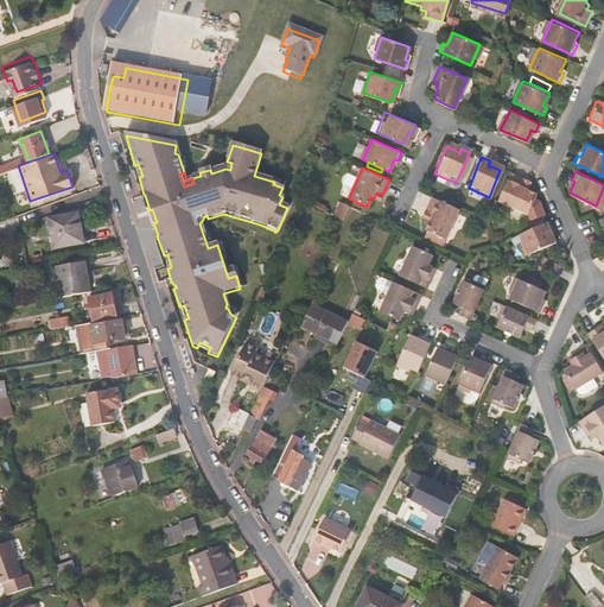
[(522,182),(507,176),(496,202),(527,215),(534,197),(525,194),(526,190),(521,188),(522,182)]
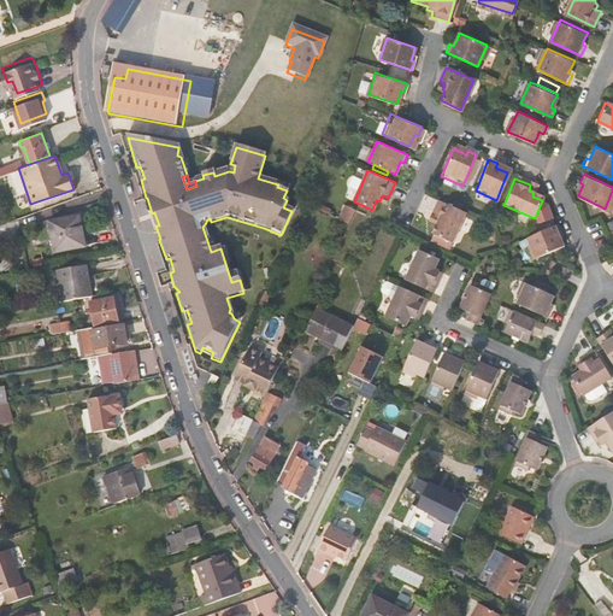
[(465,211),(459,209),(437,199),(430,213),(436,216),(434,222),(437,223),(434,233),(452,241),(465,211)]
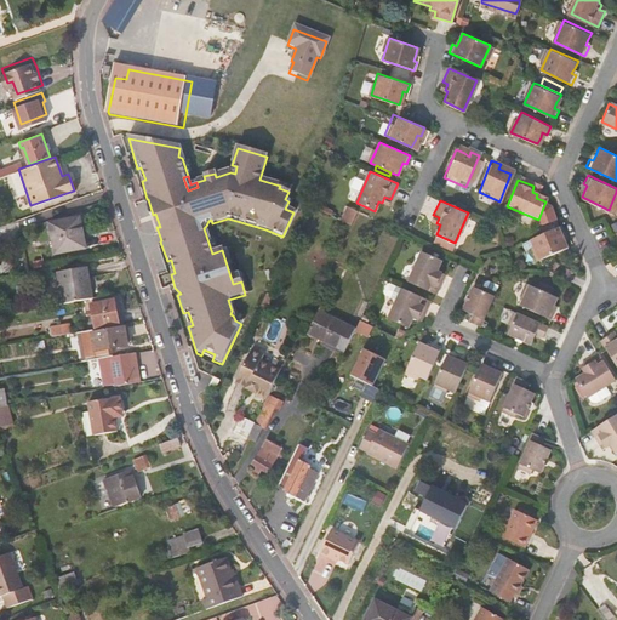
[(49,222),(55,252),(81,246),(78,232),(81,232),(79,217),(49,222)]
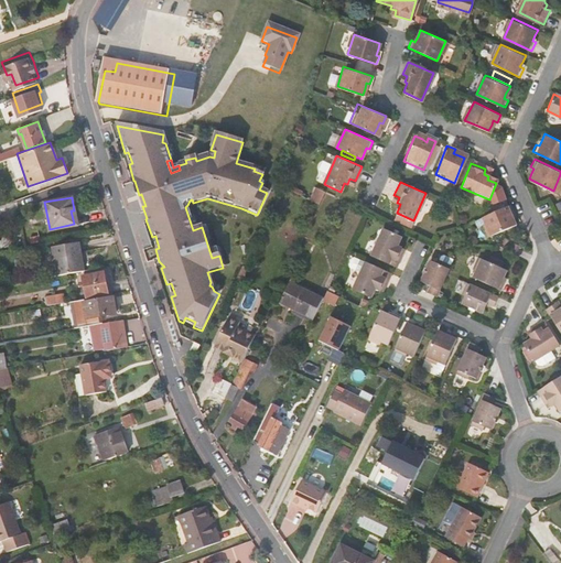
[(513,213),(510,204),(482,217),(489,236),(515,225),(511,218),(509,213),(513,213)]
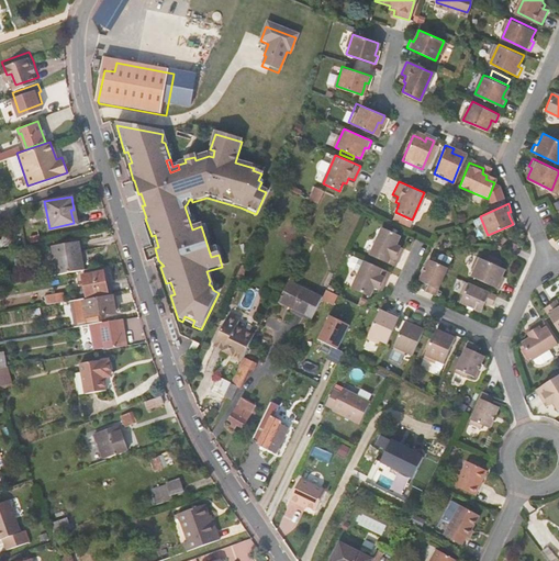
[(400,253),(402,247),(399,246),(403,238),(386,229),(371,256),(397,268),(403,255),(400,253)]
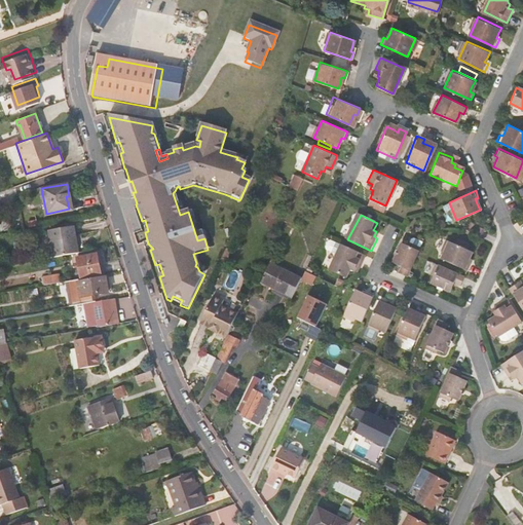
[(464,231),(472,234),(477,224),(472,222),(470,227),(467,225),(464,231)]
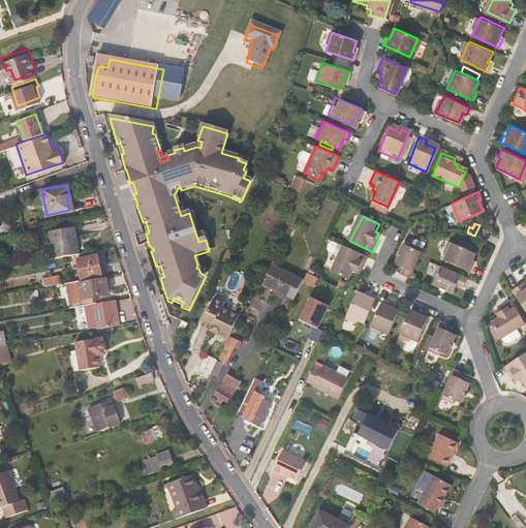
[(489,229),(483,226),(478,237),(485,239),(489,229)]
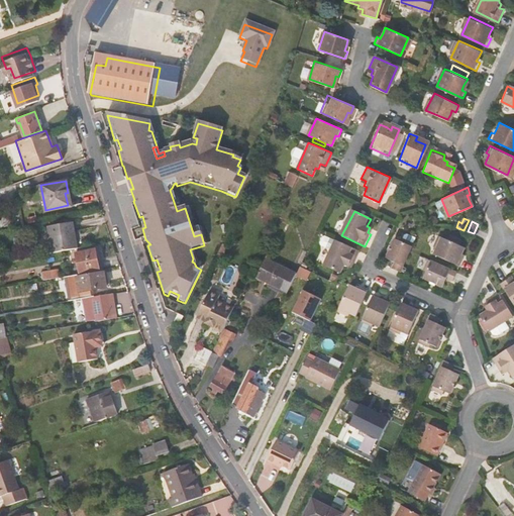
[(57,251),(79,248),(75,222),(49,225),(54,252),(57,251)]
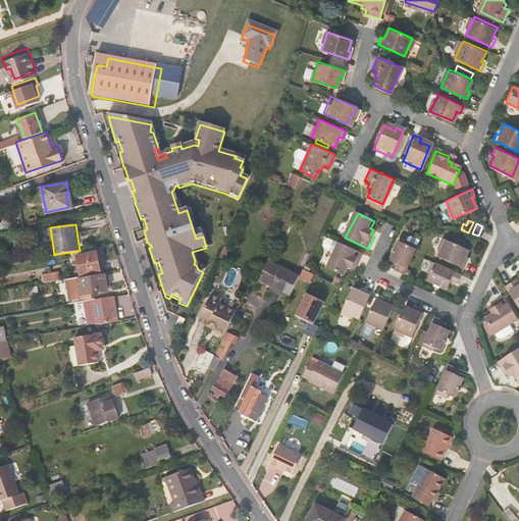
[(405,240),(404,242),(397,239),(386,258),(396,262),(393,268),(401,273),(412,252),(415,245),(418,239),(410,235),(407,235),(405,240)]
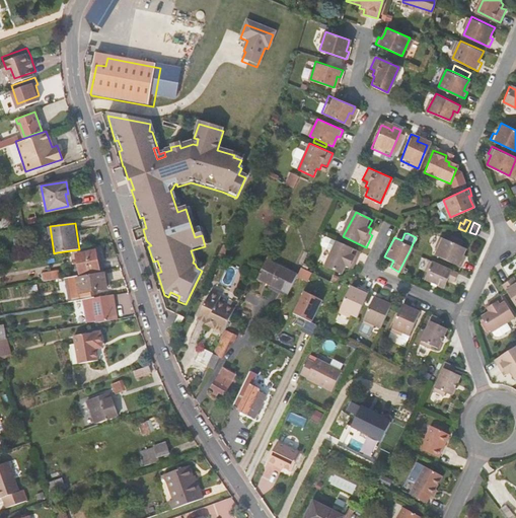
[(460,260),(463,254),(466,247),(441,236),(435,246),(438,248),(435,255),(461,267),(464,261),(460,260)]
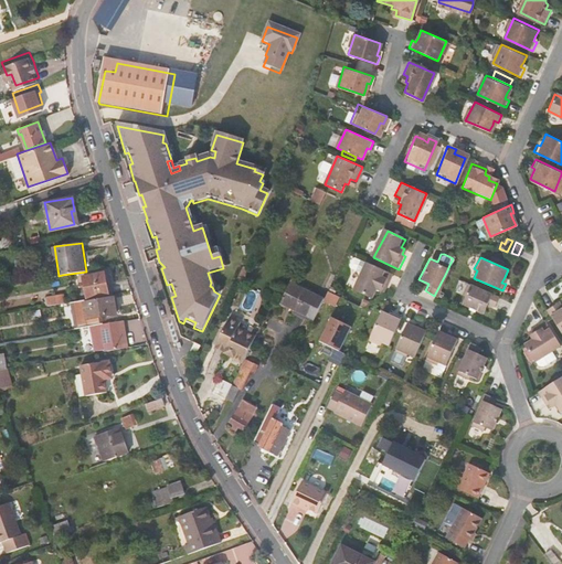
[(394,276),(369,264),(356,290),(374,299),(379,290),(382,293),(384,288),(388,290),(394,276)]
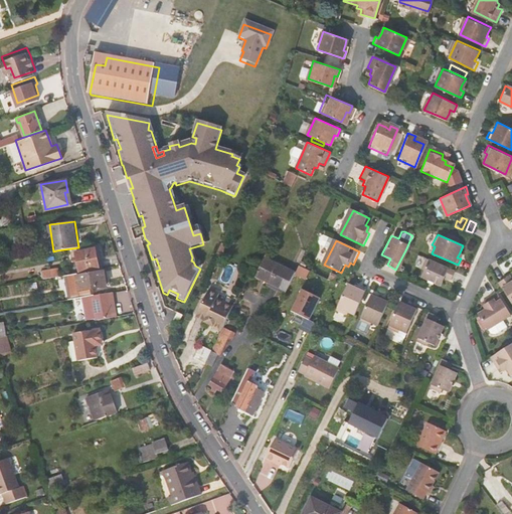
[(93,249),(72,251),(75,271),(96,269),(93,249)]
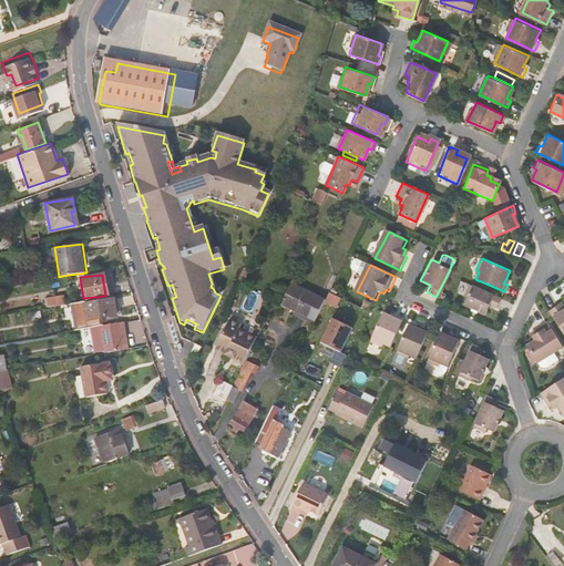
[(64,288),(62,276),(59,277),(41,280),(42,291),(64,288)]
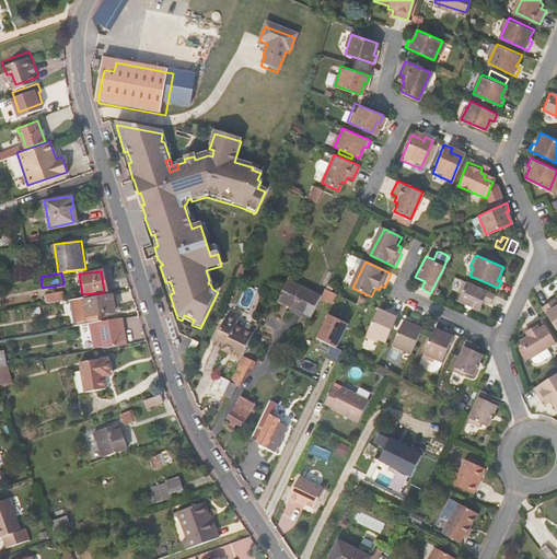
[(489,303),(494,294),(463,280),(457,293),(461,294),(457,301),(477,310),(483,300),(489,303)]
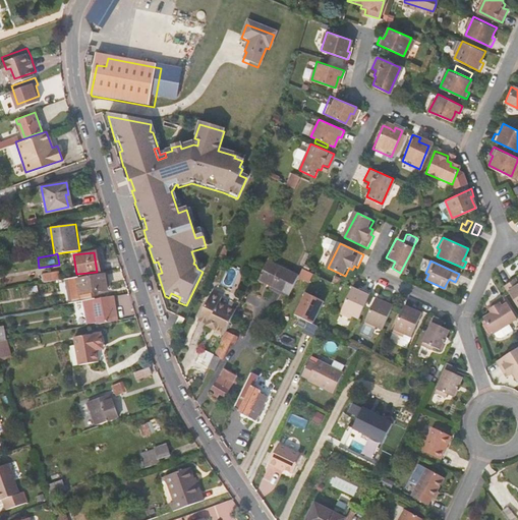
[(286,303),(297,280),(268,266),(259,285),(271,291),(269,295),(286,303)]
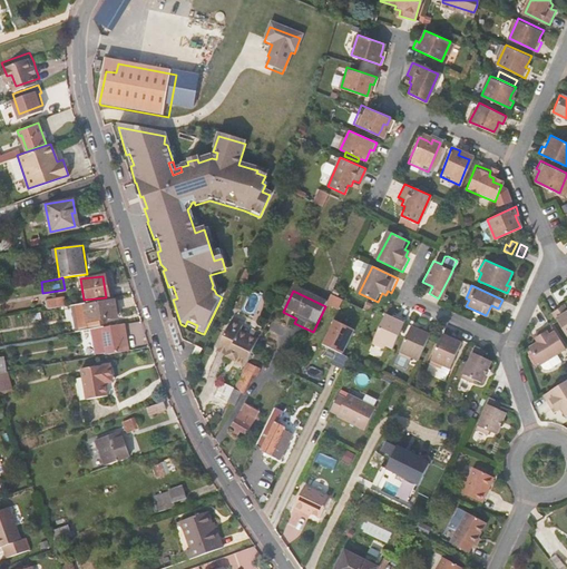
[(35,298),(36,310),(62,305),(61,294),(35,298)]
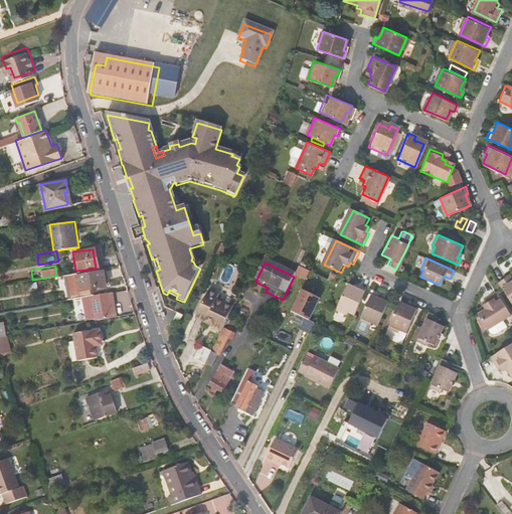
[(308,270),(299,266),(298,269),(295,274),(304,277),(308,270)]
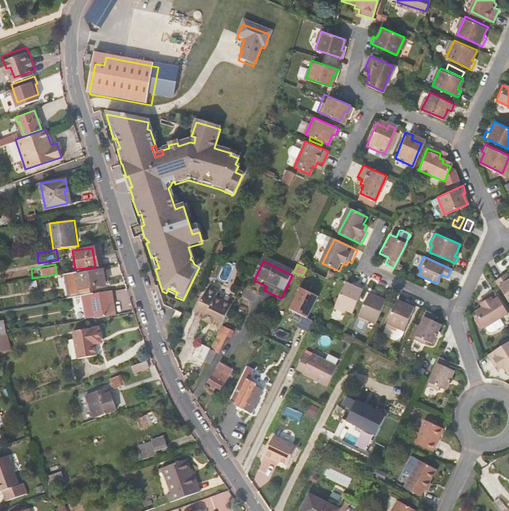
[(505,266),(498,270),(508,288),(508,271),(508,272),(505,266)]
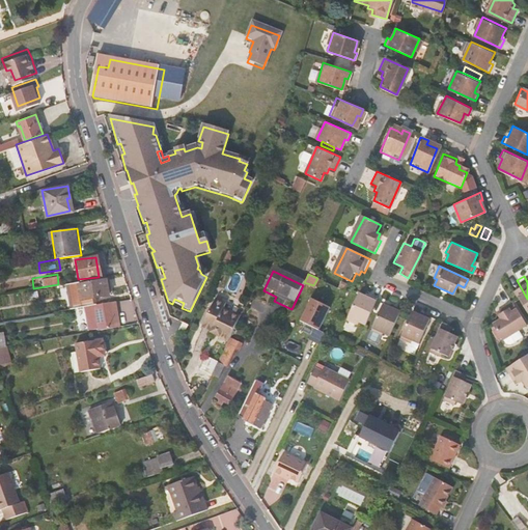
[(77,282),(76,281),(65,283),(70,308),(91,305),(89,298),(106,296),(103,278),(77,282)]
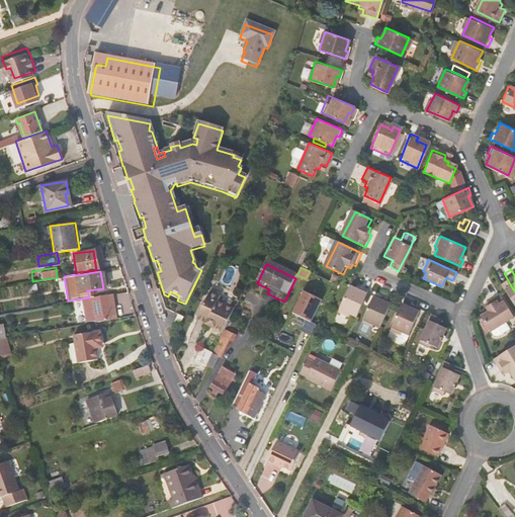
[(356,315),(369,289),(363,286),(362,288),(356,285),(351,283),(338,309),(348,315),(350,312),(356,315)]
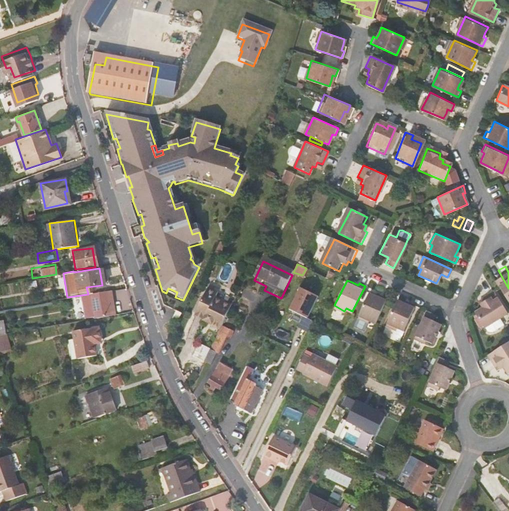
[(37,281),(28,282),(28,288),(33,287),(33,290),(35,289),(35,287),(38,286),(37,281)]
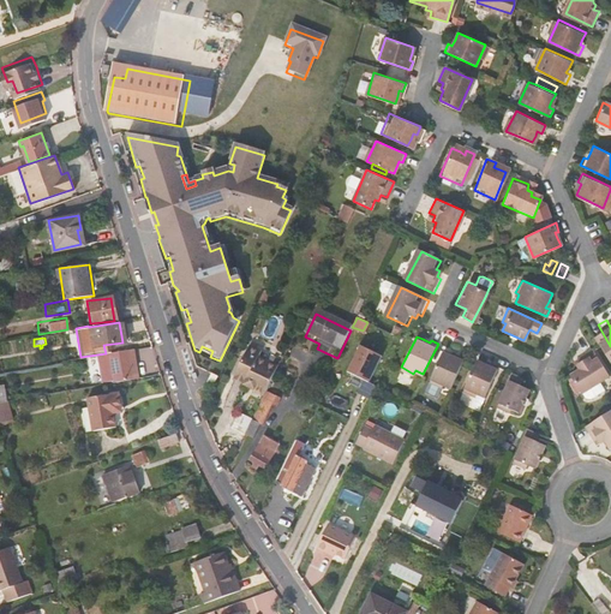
[(586,351),(580,353),(582,357),(574,362),(586,382),(610,367),(610,362),(598,339),(583,347),(586,351)]
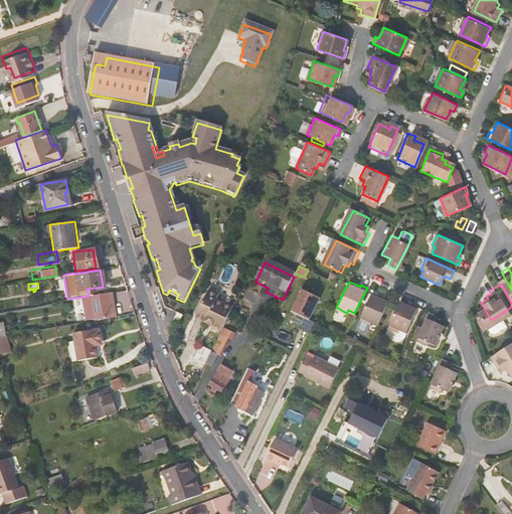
[(6,285),(0,285),(0,295),(8,294),(6,285)]
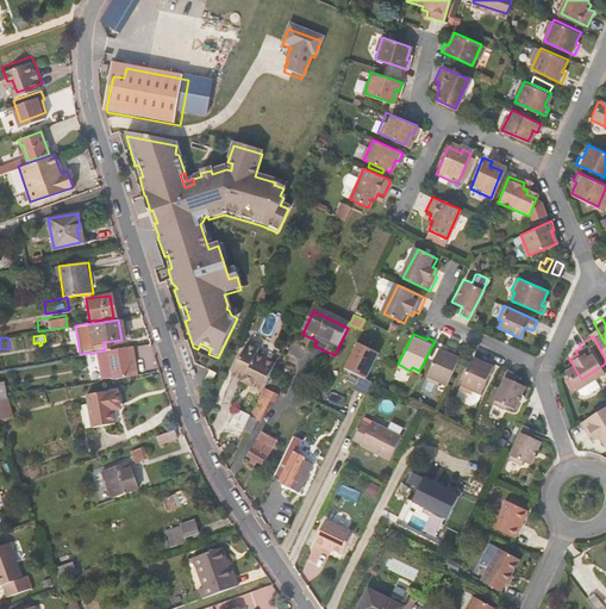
[(375,350),(355,341),(342,367),(362,377),(375,350)]
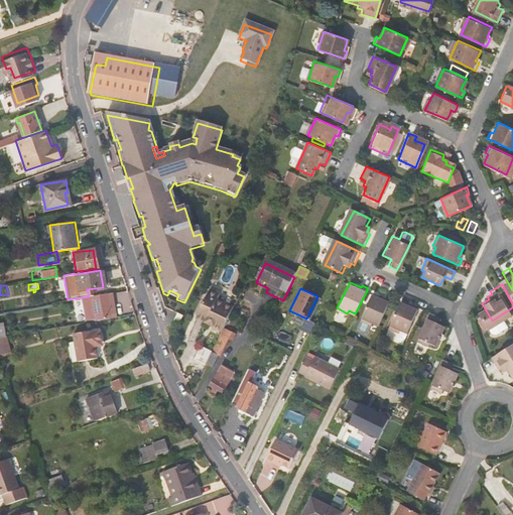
[(169,290),(167,295),(176,299),(178,294),(169,290)]
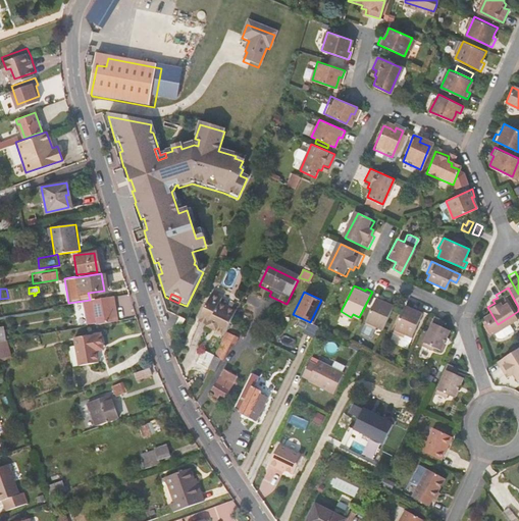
[(40,299),(42,308),(64,304),(62,295),(40,299)]
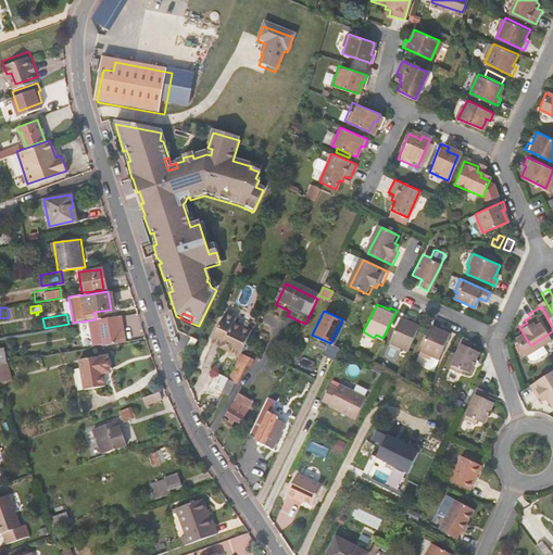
[(127,340),(123,315),(113,316),(117,342),(127,340)]
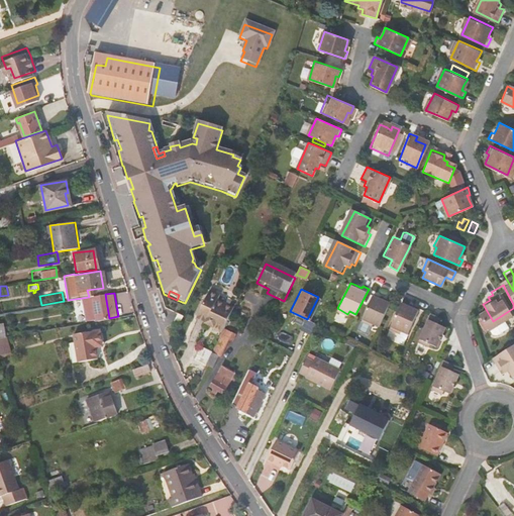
[(109,318),(105,294),(90,297),(94,321),(109,318)]
